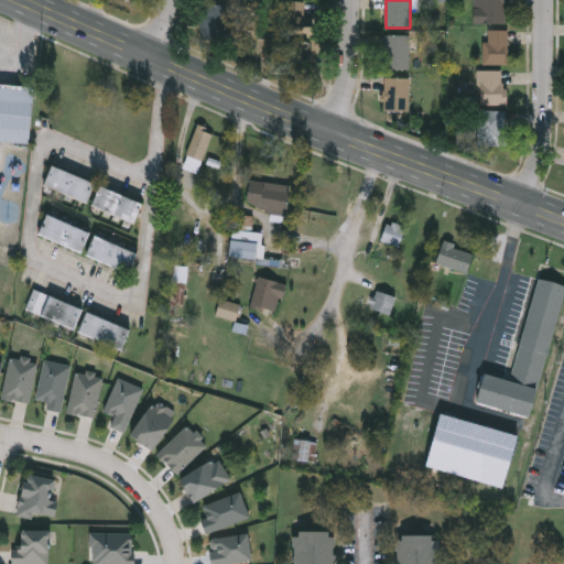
[(506,0),(506,23),(473,23),(473,0),(506,0)]
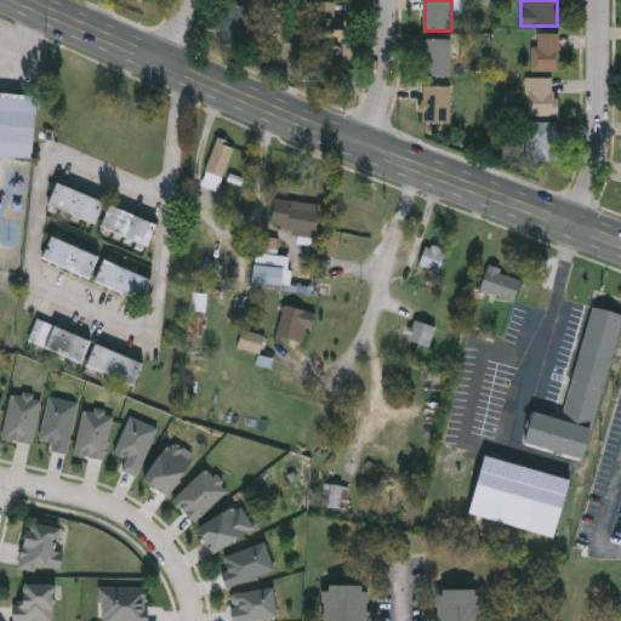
[(343,39),(313,40),(313,29),(342,27),(343,39)]
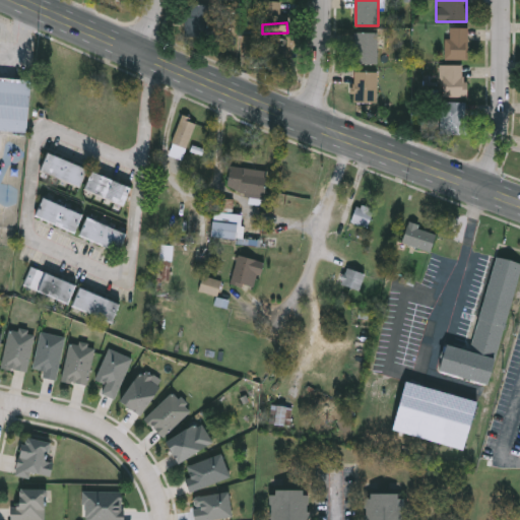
[(467,27),(467,60),(446,60),(446,27),(467,27)]
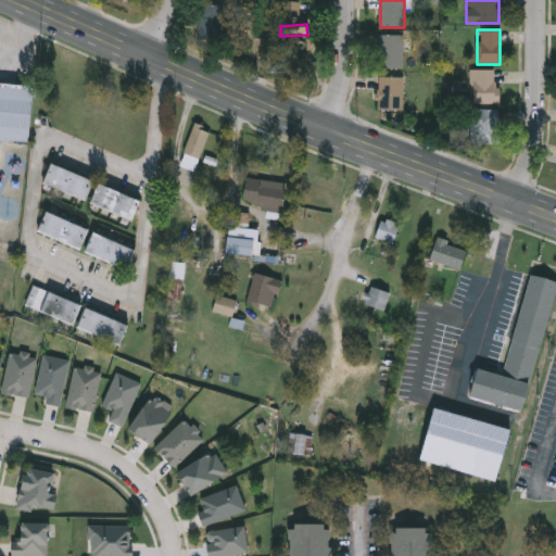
[(377,68),(377,35),(403,35),(403,68),(377,68)]
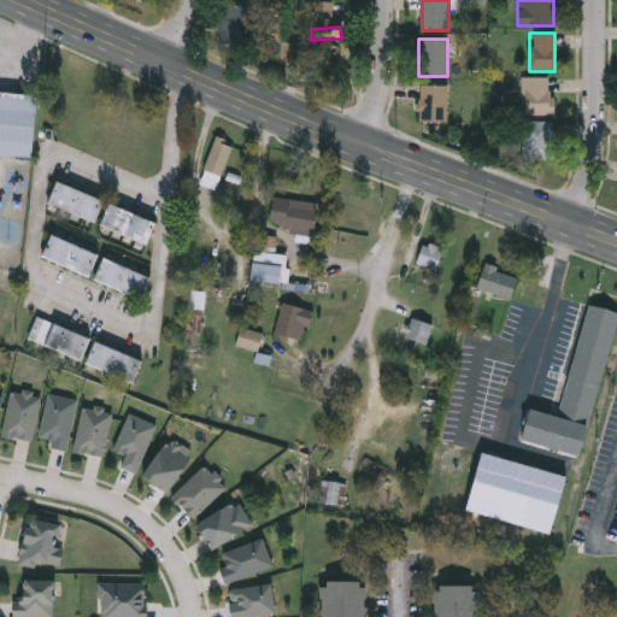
[(313,80),(313,45),(339,45),(339,80),(313,80)]
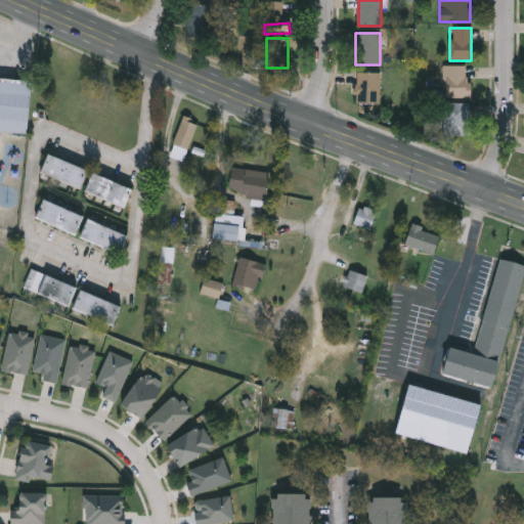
[(468,98),(443,98),(443,66),(468,66),(468,98)]
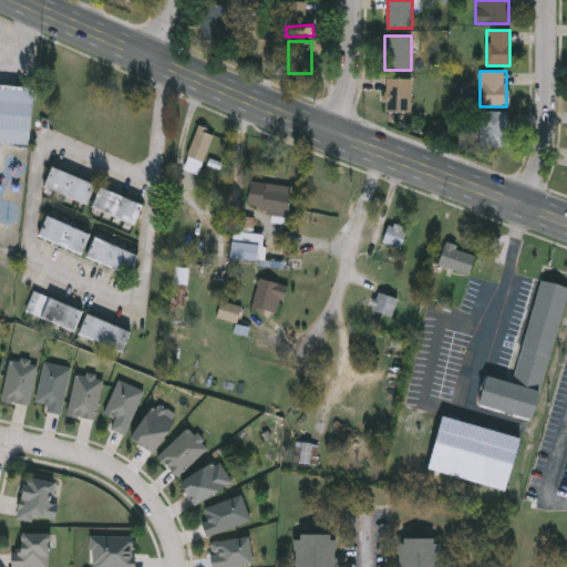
[(411,119),(387,119),(387,79),(411,79),(411,119)]
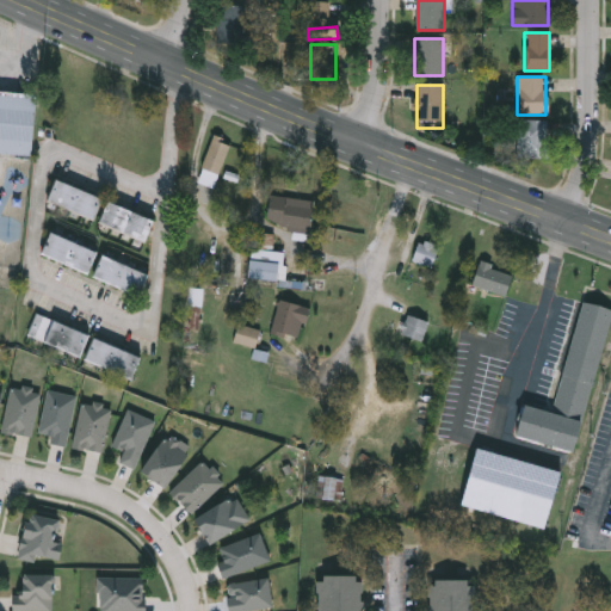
[(32,154),(0,150),(0,90),(37,93),(32,154)]
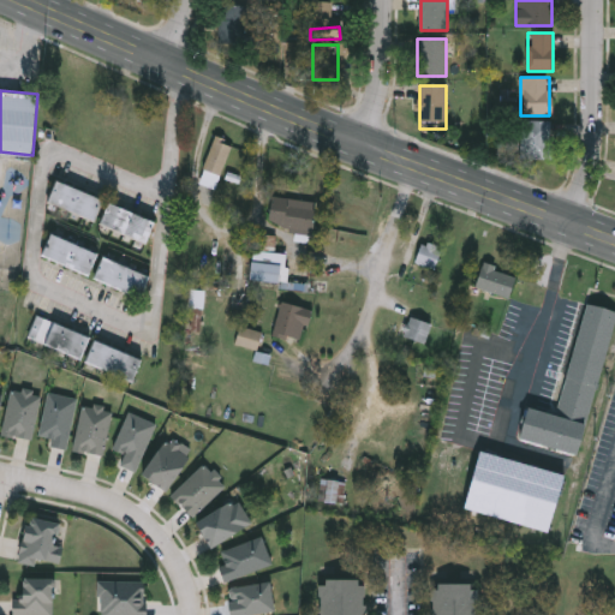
[(550,121),(550,159),(521,159),(521,121),(550,121)]
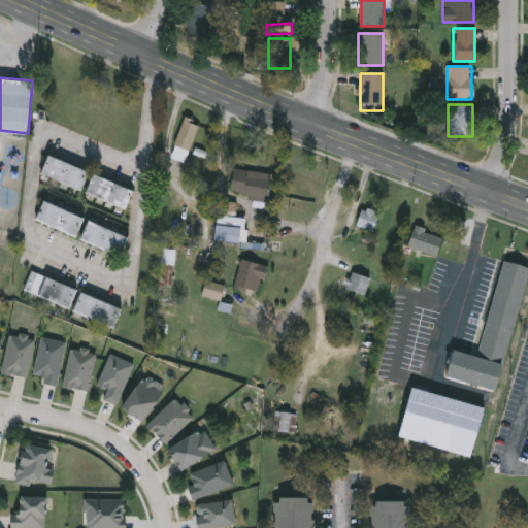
[(169,156),(186,117),(200,124),(185,162),(169,156)]
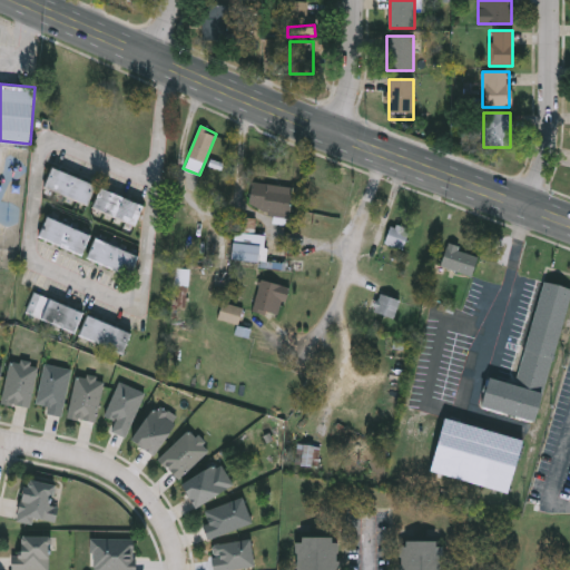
[(42,187),(51,167),(96,185),(87,205),(42,187)]
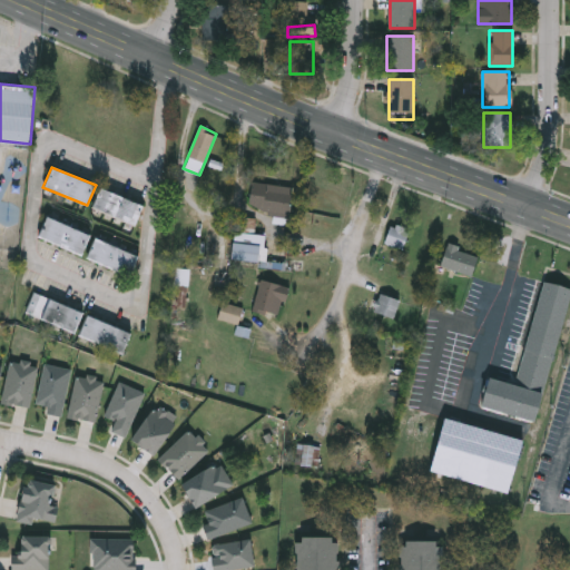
[(247,208),(251,180),(293,186),(290,213),(247,208)]
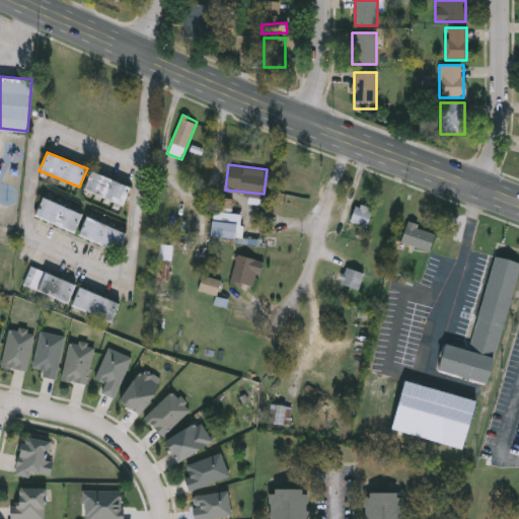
[(84,189),(92,169),(131,188),(122,206),(84,189)]
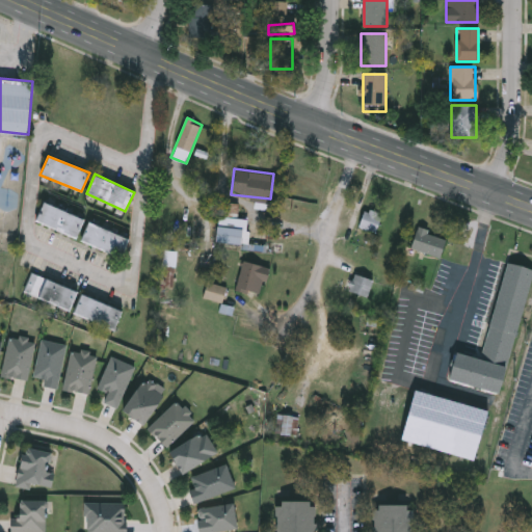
[(34,220),(44,201),(84,218),(76,238),(34,220)]
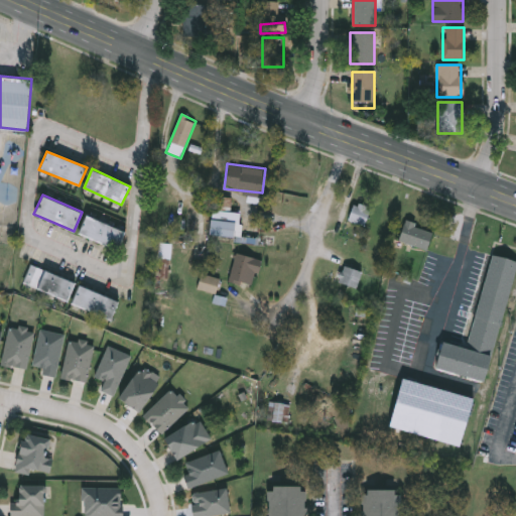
[(348,218),(355,201),(372,208),(365,225),(348,218)]
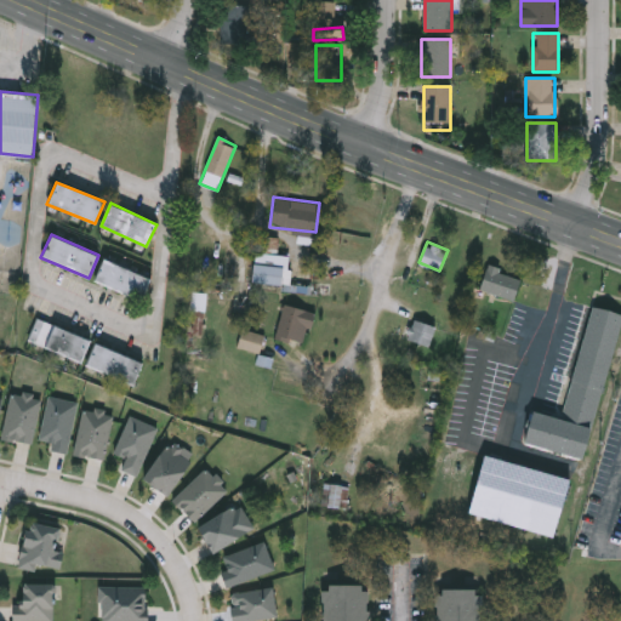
[(251,280),(256,251),(291,256),(288,285),(251,280)]
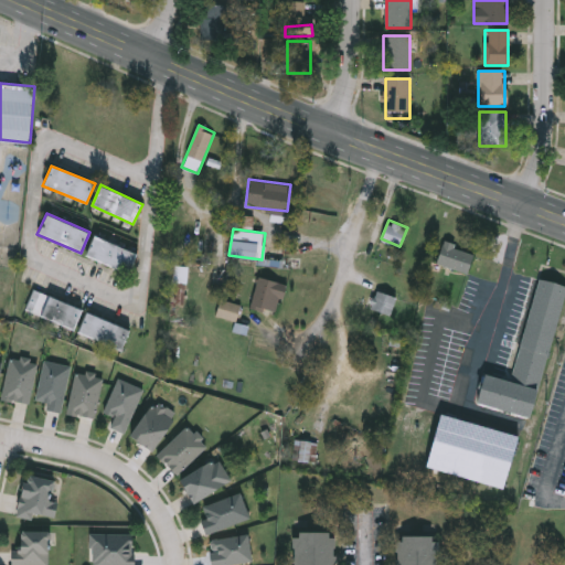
[(85,255),(95,234),(138,254),(128,275),(85,255)]
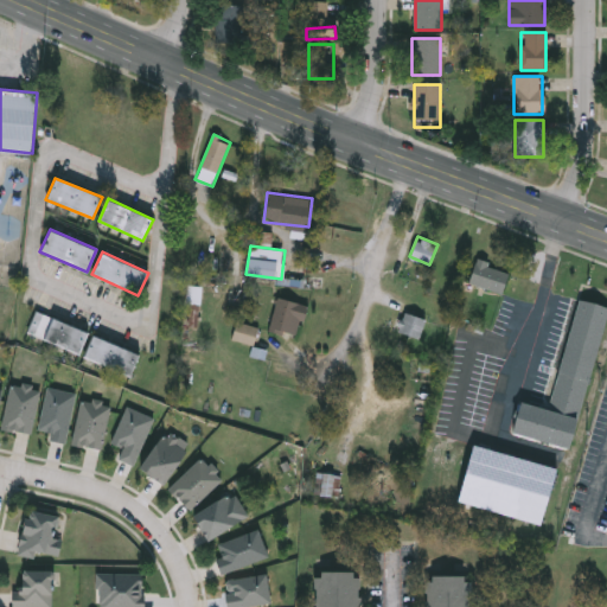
[(510,270),(500,293),(468,280),(478,257),(510,270)]
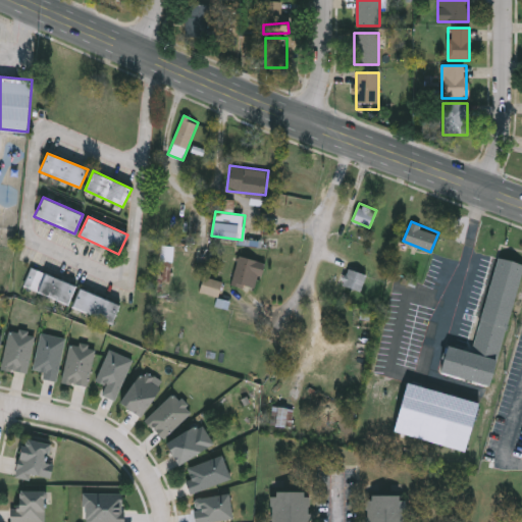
[(230,281),(240,254),(265,263),(256,290),(230,281)]
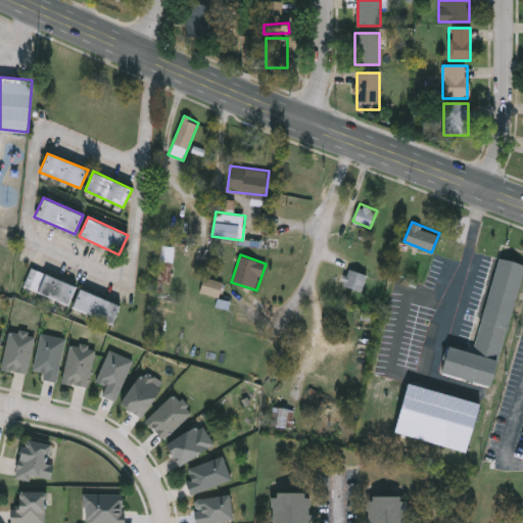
[(440,373),(447,345),(475,352),(501,258),(522,264),(522,280),(494,387),(440,373)]
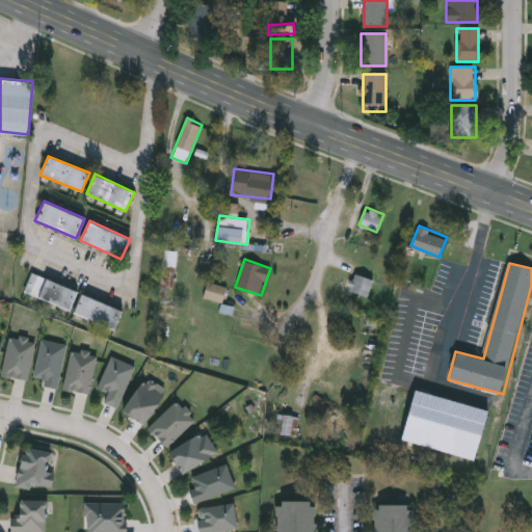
[(78,291),(70,310),(24,291),(31,272),(78,291)]
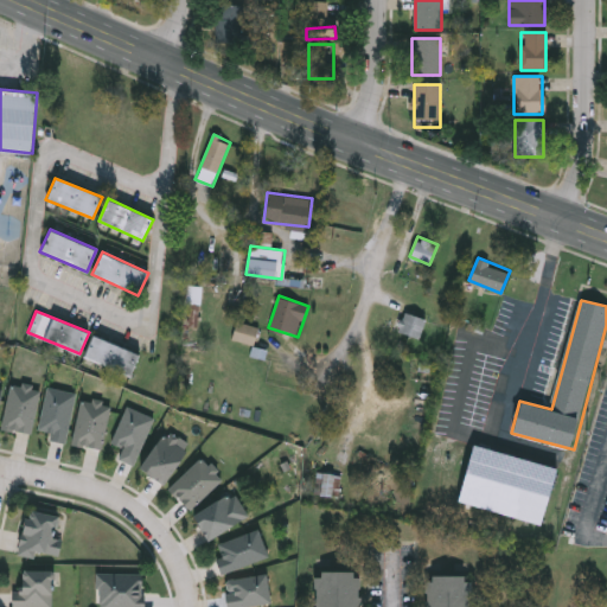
[(419,338),(397,330),(406,311),(427,320),(419,338)]
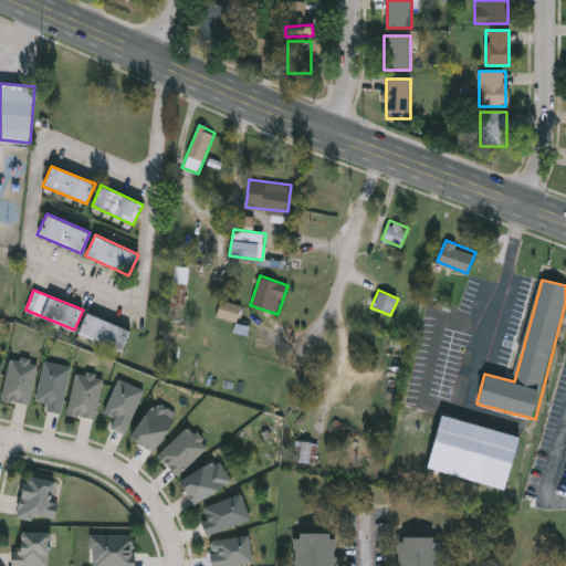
[(122,352),(77,333),(86,312),(130,331),(122,352)]
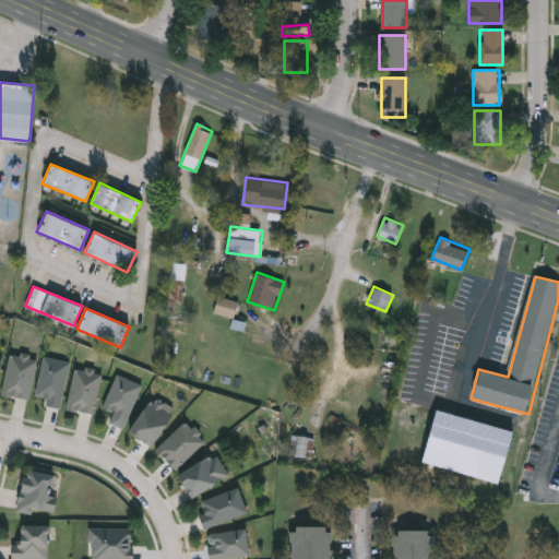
[(38,358),(30,400),(3,394),(11,353),(38,358)]
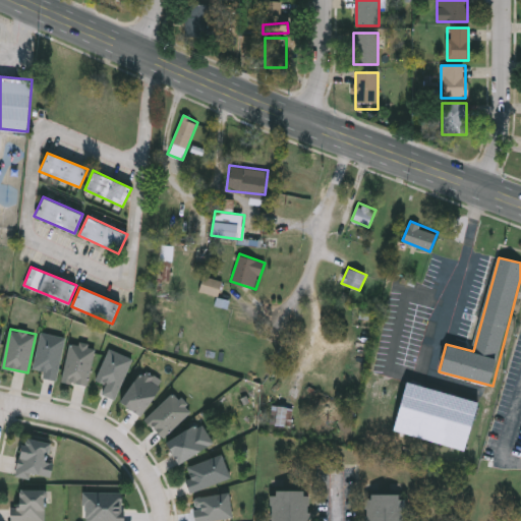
[(66,338),(57,381),(43,378),(44,371),(34,369),(42,333),(66,338)]
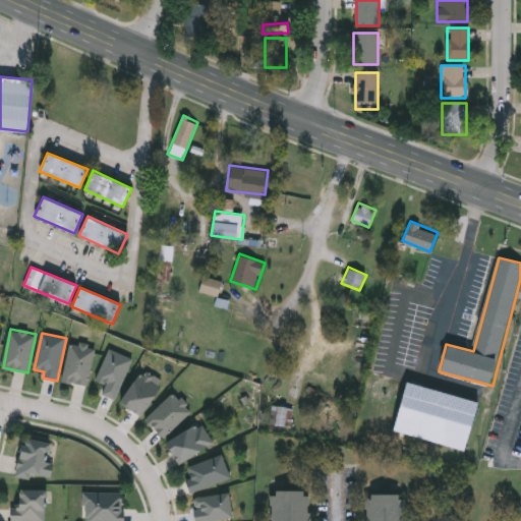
[(63,382),(71,343),(96,348),(88,387),(63,382)]
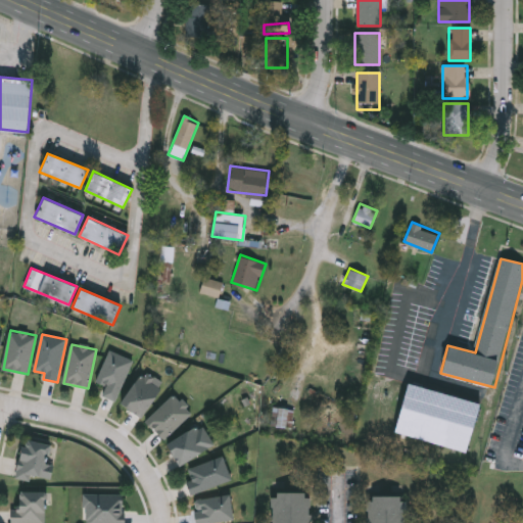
[(102,396),(106,386),(97,382),(109,351),(133,361),(116,402),(102,396)]
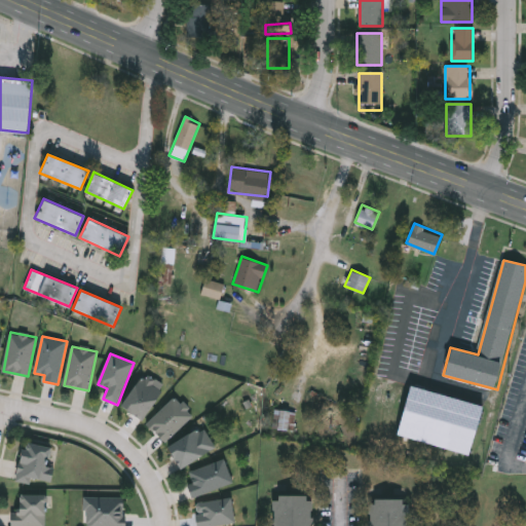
[(140,420),(120,406),(145,372),(164,386),(140,420)]
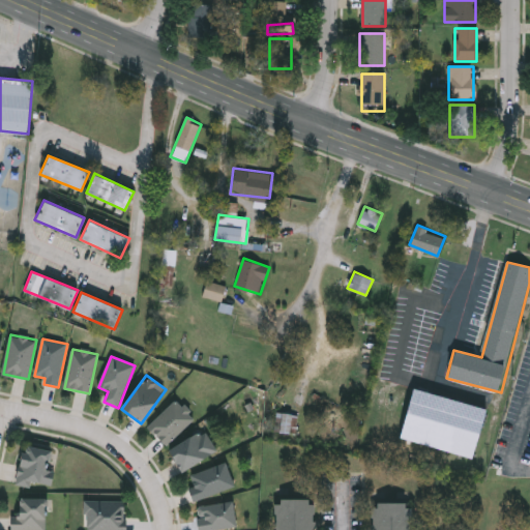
[(471,457),(396,436),(410,386),(484,407),(471,457)]
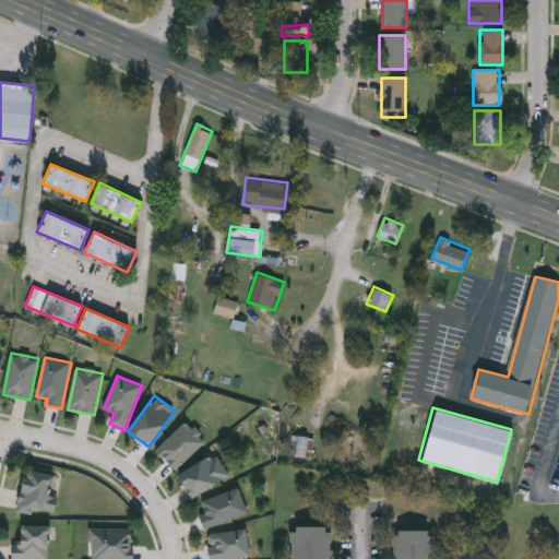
[(205,442),(175,471),(156,451),(187,423),(205,442)]
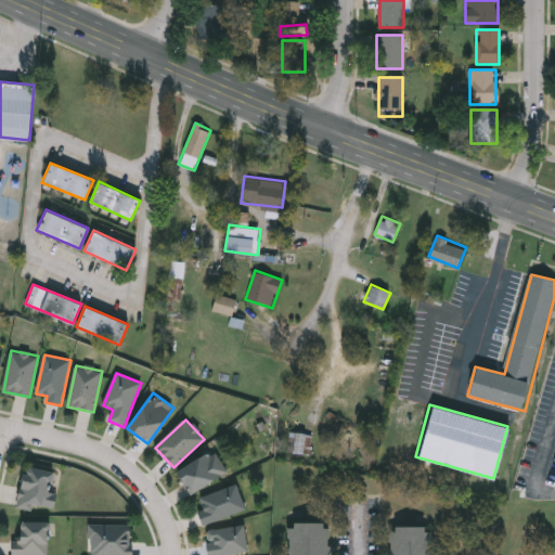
[(227,472),(190,495),(176,473),(213,450),(227,472)]
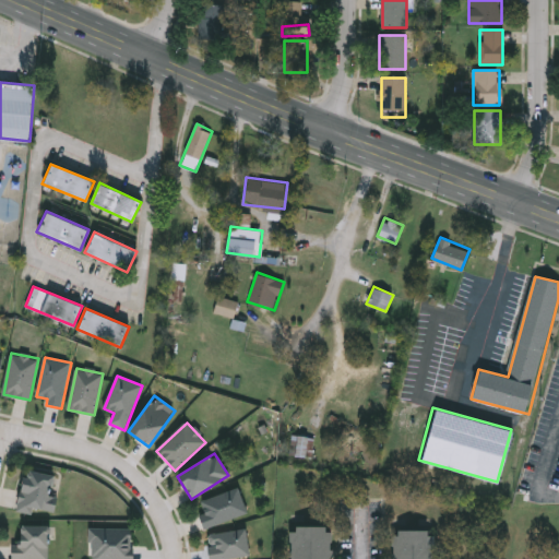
[(18,510),(23,470),(58,474),(52,514),(18,510)]
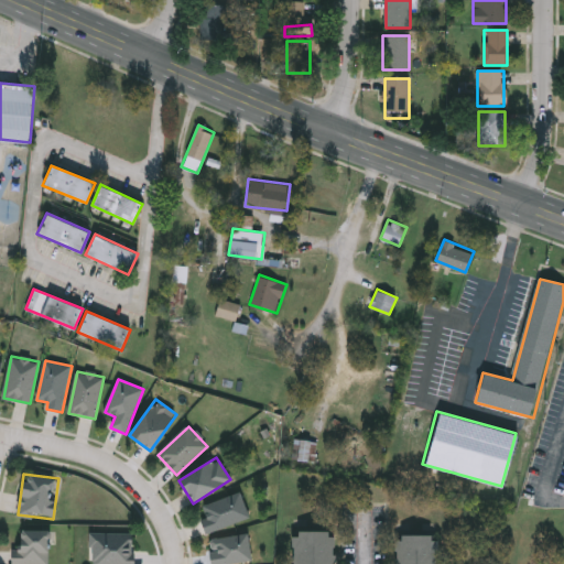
[(241,492),(250,518),(207,534),(202,521),(207,518),(203,507),(241,492)]
